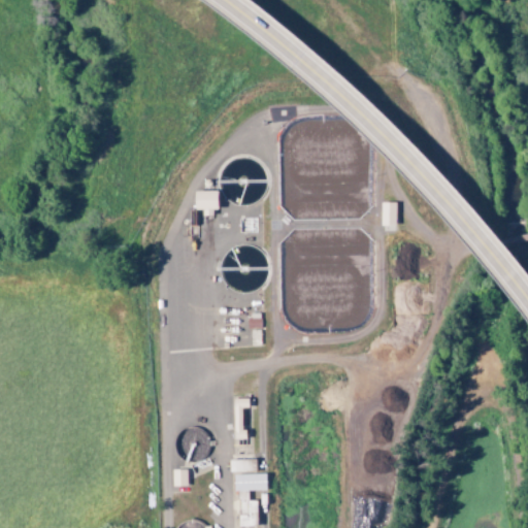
[(196,191),(196,210),(205,210),(205,212),(219,211),(219,190),(196,191)]
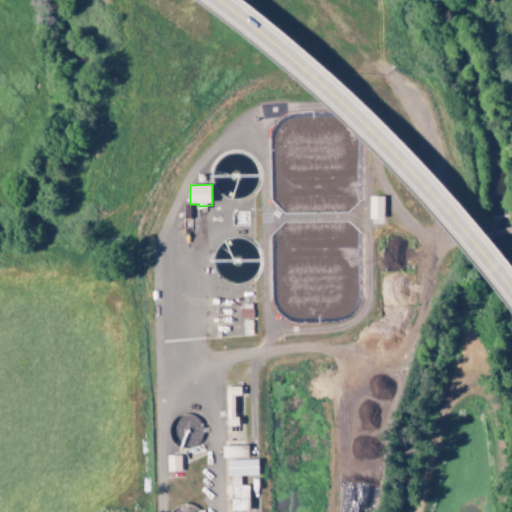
[(369,218),(383,218),(384,196),(370,196),(369,218)]
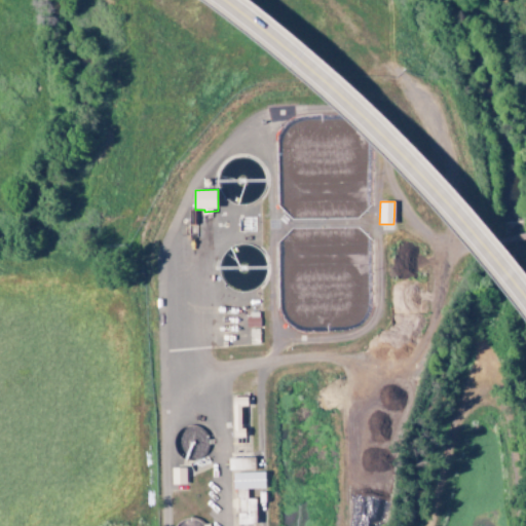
[(229,470),(256,470),(256,457),(229,458),(229,470)]
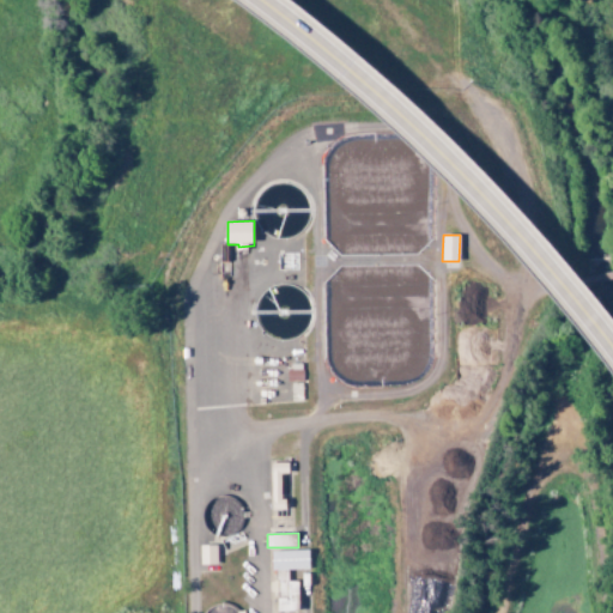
[(217,564),(217,545),(200,545),(201,565),(217,564)]
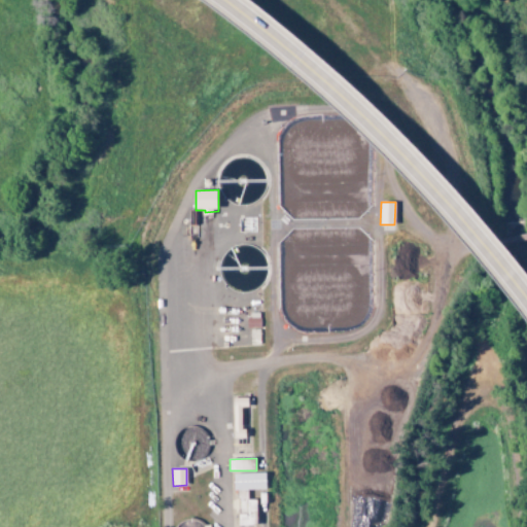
[(257,525),(257,499),(248,500),(248,490),(267,490),(266,472),(237,473),(238,525),(257,525)]
